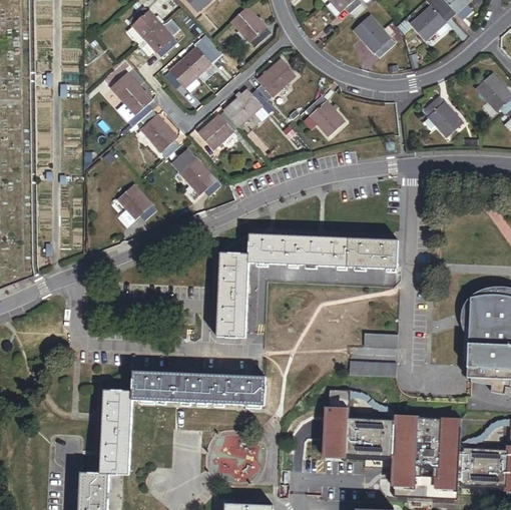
[(187,0),(196,10),(208,0),(187,0)]
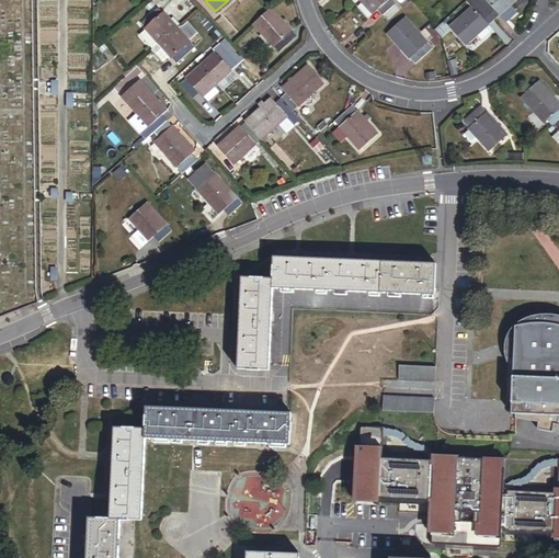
[(394,1),(392,0),(361,0),(362,1),(371,11),(376,7),(380,12),(394,1)]
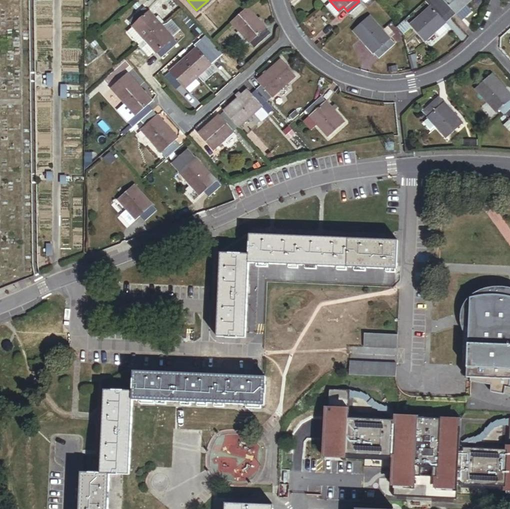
[(444,21),(440,16),(445,11),(435,0),(426,0),(429,4),(409,21),(424,38),(434,29),(444,21)]
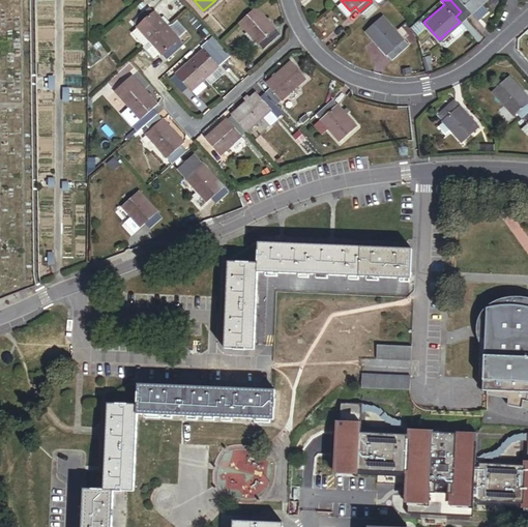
[(481,2),(484,0),(450,0),(461,11),(467,7),(471,11),(481,2)]
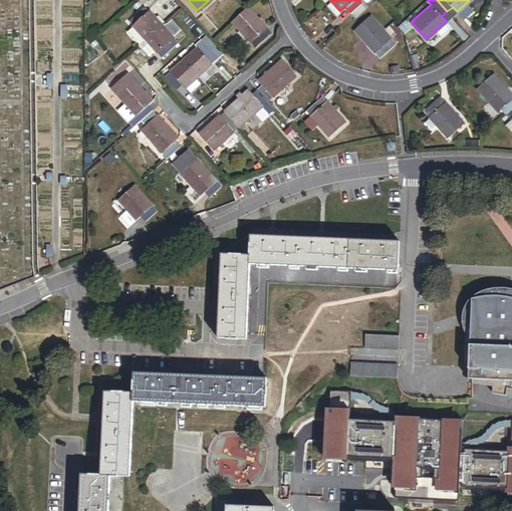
[(339,10),(331,1),(327,5),(335,14),(339,10)]
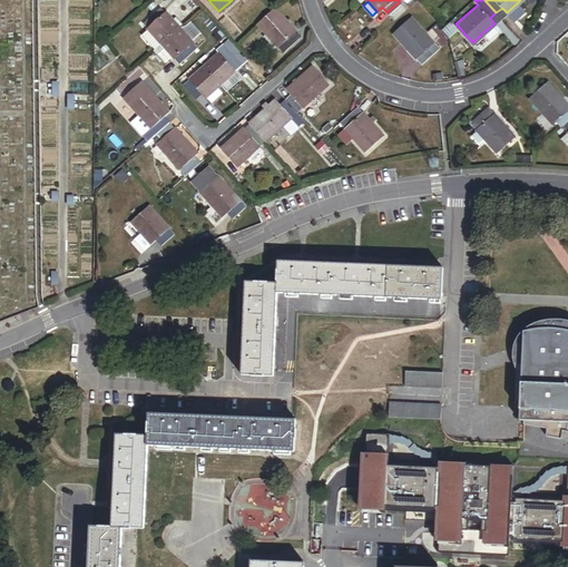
[(510,16),(521,6),(518,2),(507,12),(510,16)]
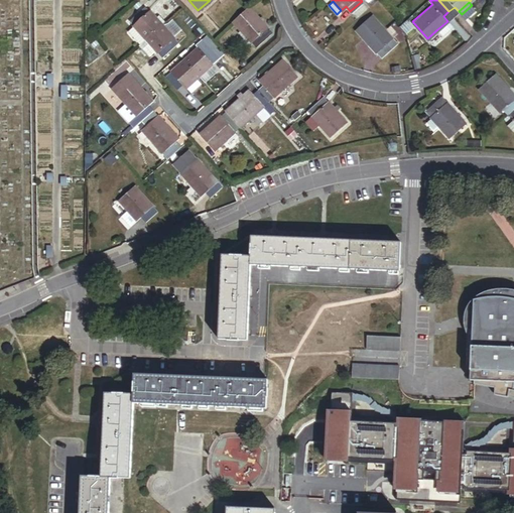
[(161,23),(155,16),(144,5),(129,19),(134,24),(127,30),(138,43),(161,23)]
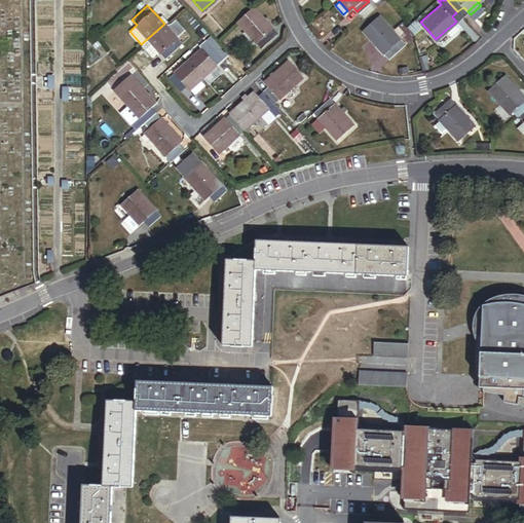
[(263,17),(253,5),(236,21),(245,30),(255,41),(260,47),(276,33),(266,21),(263,17)]
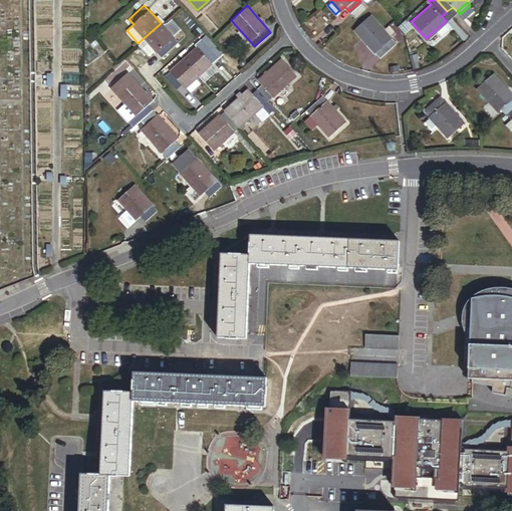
[(164,20),(158,13),(155,16),(161,23),(164,20)]
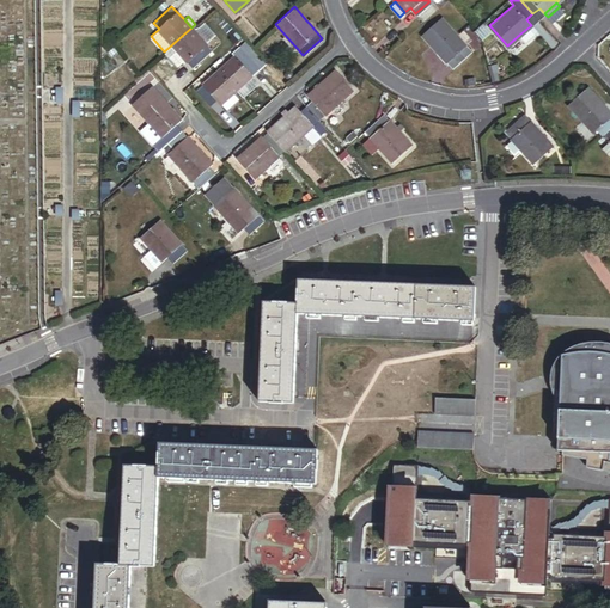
[(470,50),(440,16),(421,34),(450,67),(470,50)]
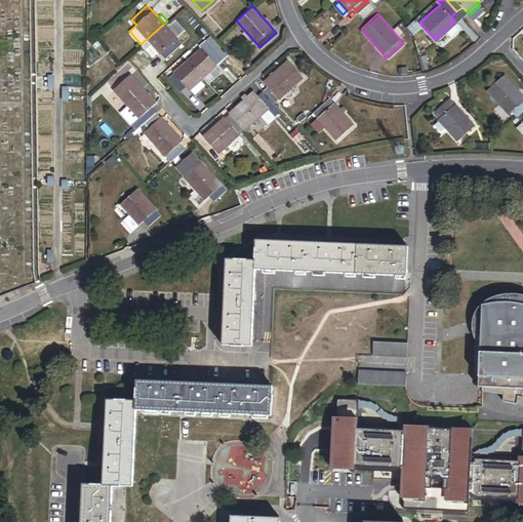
[(450,35),(459,26),(455,22),(445,30),(450,35)]
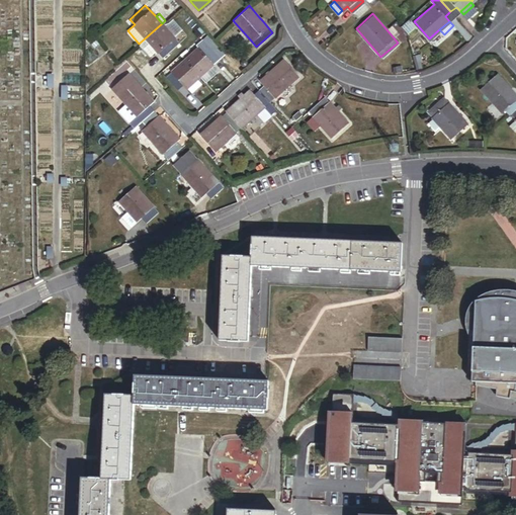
[(178,43),(162,23),(139,44),(138,45),(148,56),(156,49),(163,57),(178,43)]
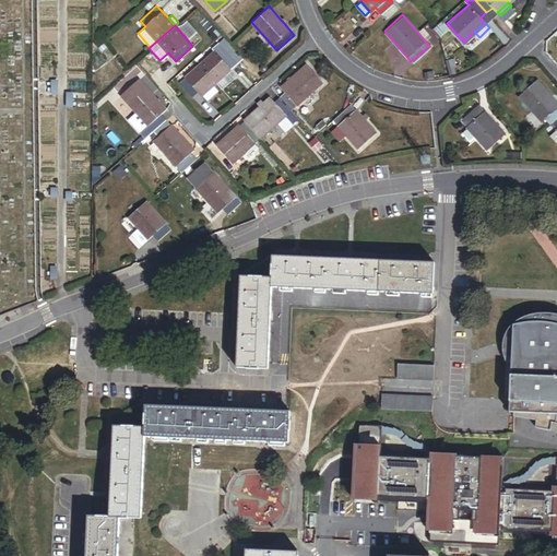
[(264,49),(271,44),(260,32),(257,34),(262,40),(259,44),(264,49)]
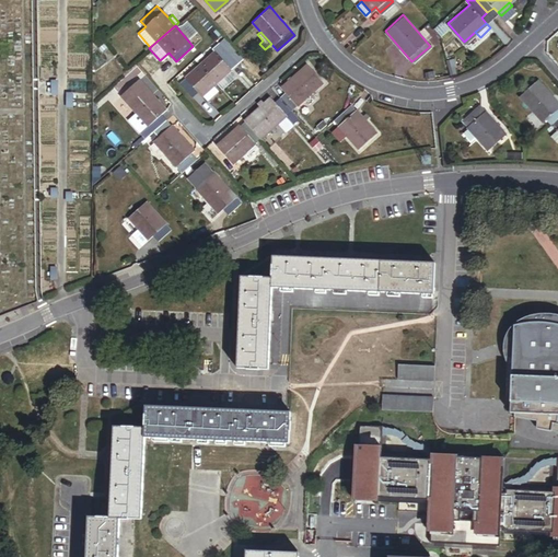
[(100,50),(106,45),(103,42),(97,47),(100,50)]
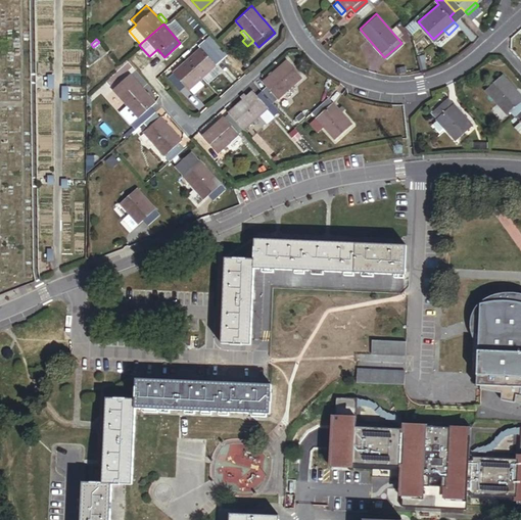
[(209,59),(216,54),(204,42),(185,58),(200,76),(214,63),(209,59)]
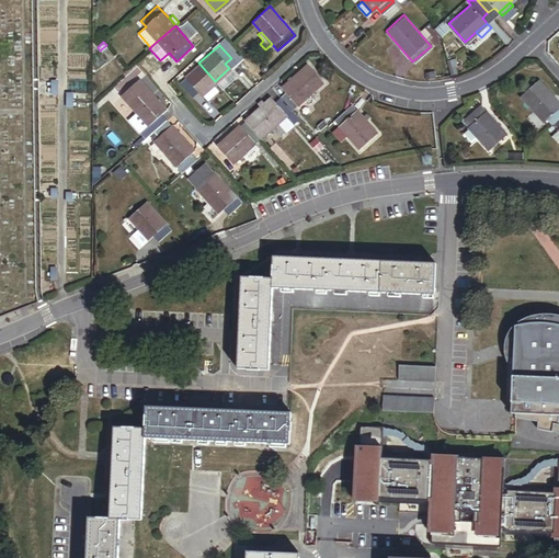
[(215,81),(198,63),(179,81),(191,94),(196,89),(206,100),(218,90),(212,83),(215,81)]
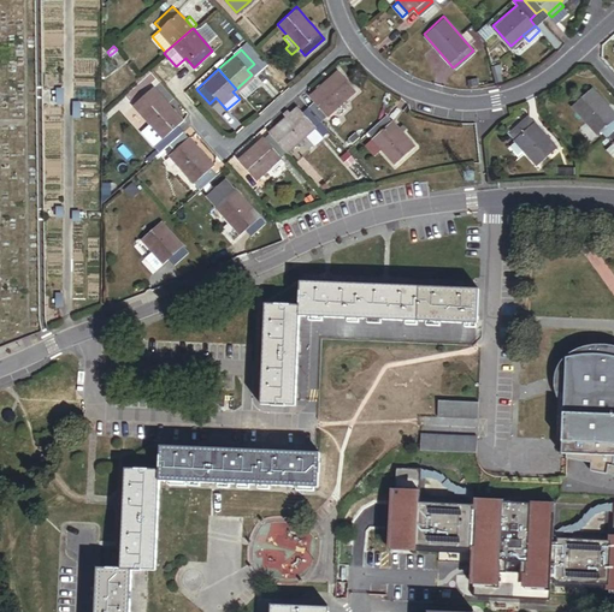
[(320,120),(354,89),(336,70),(310,94),(313,99),(306,105),(320,120)]
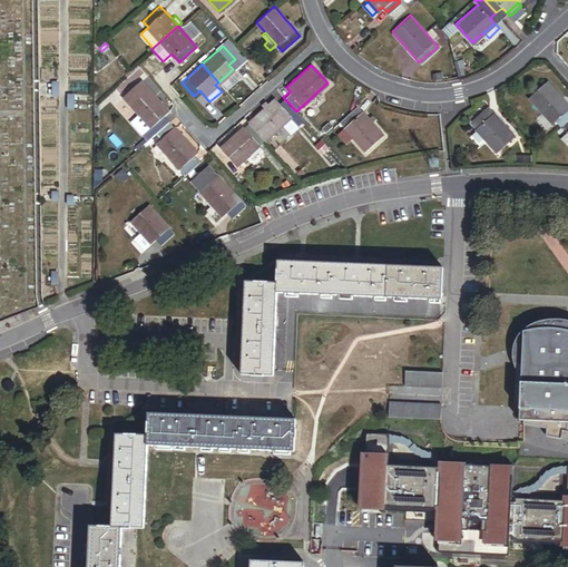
[(174,117),(140,79),(135,84),(128,77),(123,81),(129,89),(121,96),(137,114),(128,121),(140,134),(149,126),(150,128),(145,133),(148,136),(149,138),(149,137),(169,120),(174,117)]
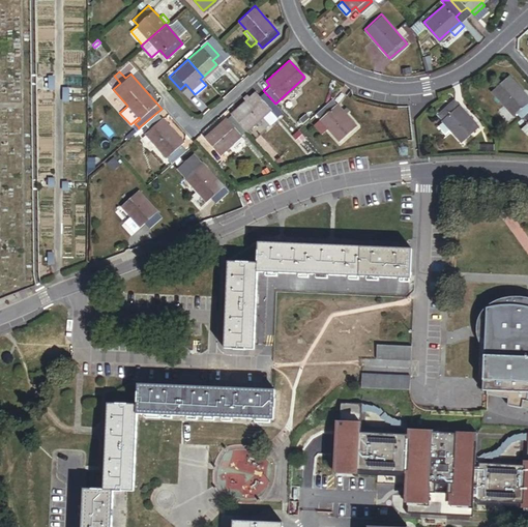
[(527,109),(527,96),(508,75),(491,90),(511,114),(516,110),(521,116),(527,109)]
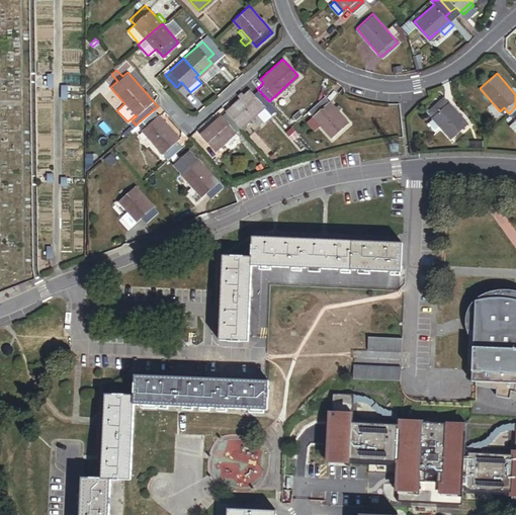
[(240,126),(269,101),(257,88),(252,92),(249,89),(243,94),(240,97),(226,110),(229,114),(240,126)]
